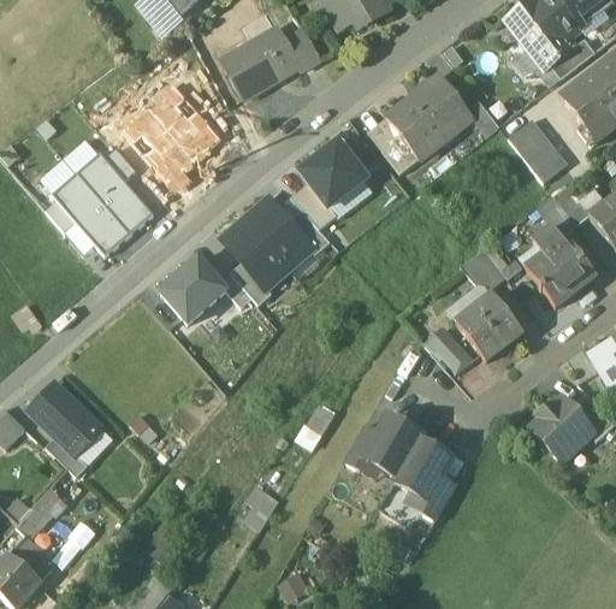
[(166,0),(179,16),(199,0),(166,0)]
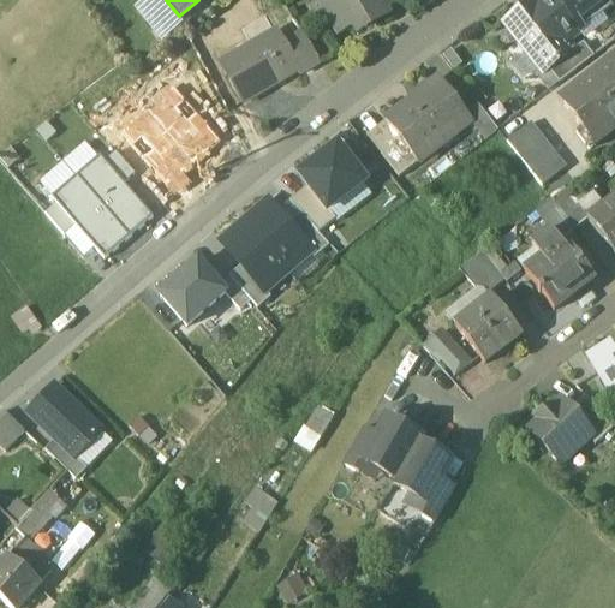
[(384,6),(381,0),(321,0),(339,29),(362,15),(366,23),(388,10),(386,6),(384,6)]
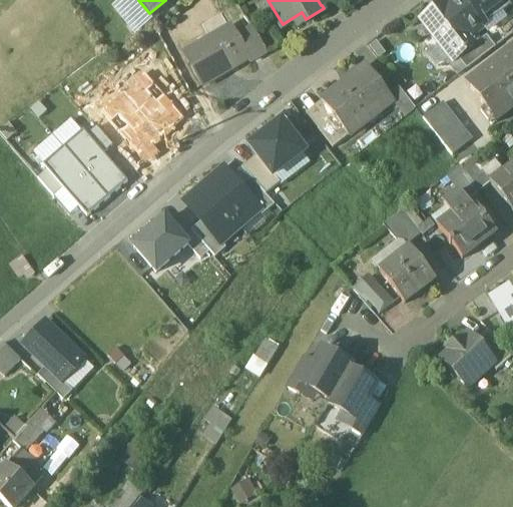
[(481,21),(465,0),(455,0),(451,3),(471,29),(481,21)]
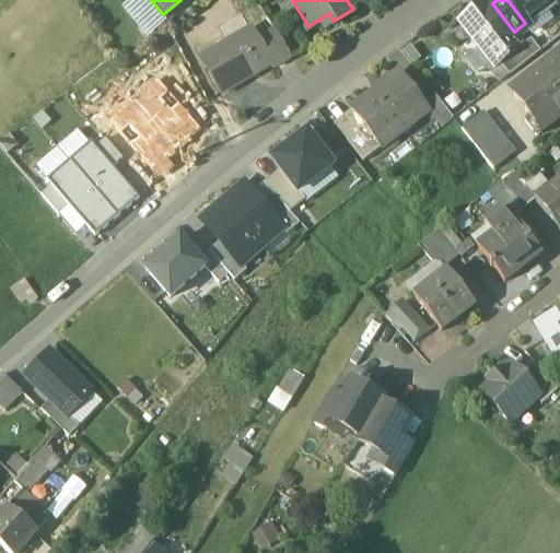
[(559,0),(508,0),(525,23),(527,25),(559,0)]
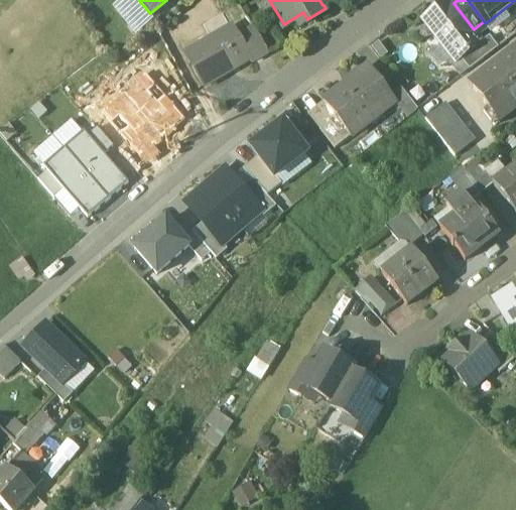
[(452,1),(447,1),(433,12),(429,11),(425,14),(425,18),(453,54),(456,55),(460,52),(461,54),(467,48),(468,49),(471,47),(470,46),(477,41),(476,40),(479,37),(479,36),(478,34),(474,29),(454,3),(452,1)]
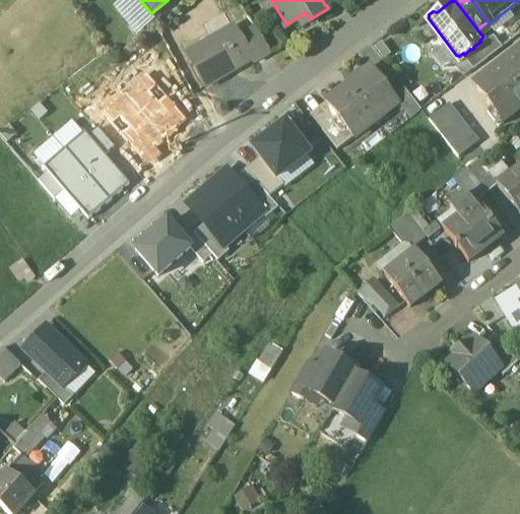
[(233,23),(187,51),(206,83),(251,57),(252,56),(239,34),(233,23)]
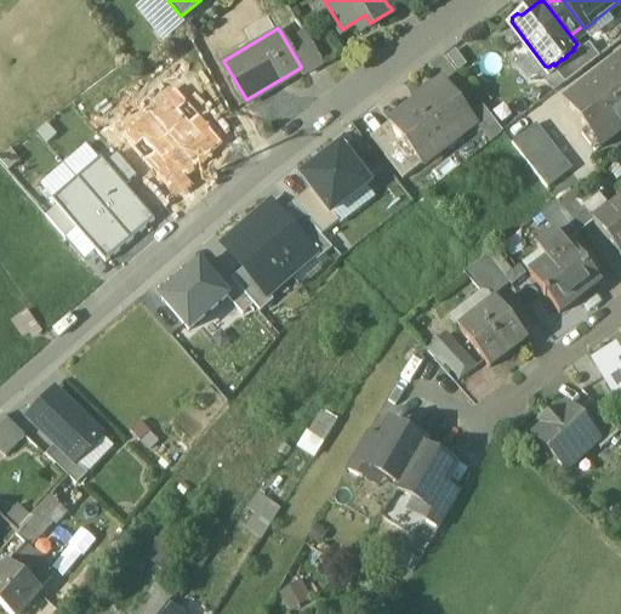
[(305,29),(285,40),(301,67),(300,68),(302,72),(323,60),(305,29)]
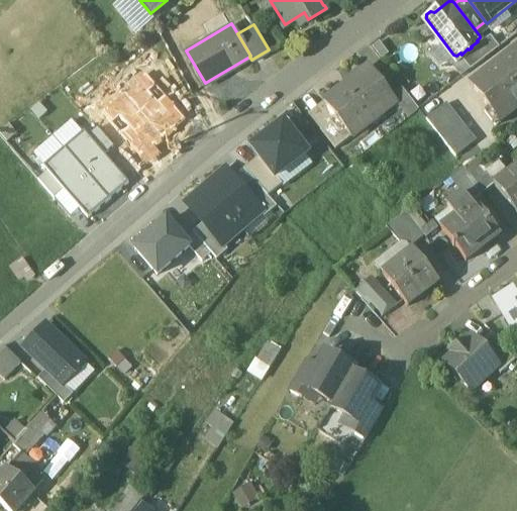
[(478,41),(471,46),(472,47),(469,49),(468,48),(461,55),(471,67),(498,44),(490,34),(484,39),(480,36),(480,37),(477,40),(478,41)]
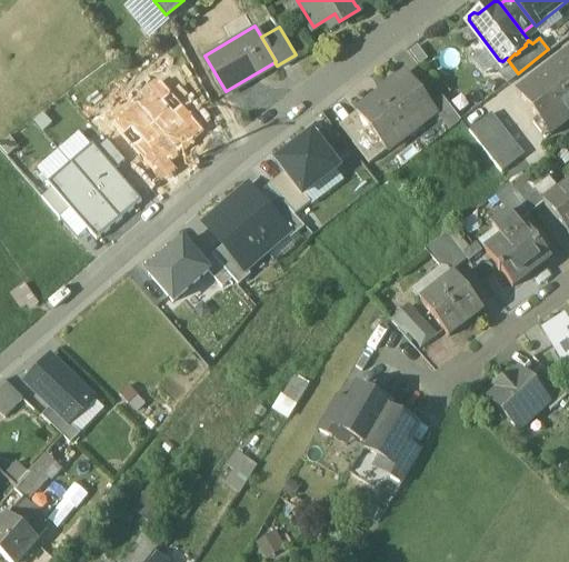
[(568,48),(516,89),(549,132),(568,116),(568,48)]
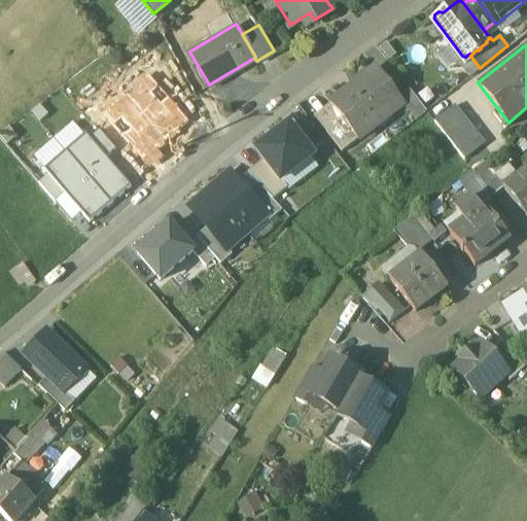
[(377,65),(330,100),(343,115),(358,136),(403,102),(405,101),(399,95),(377,65)]
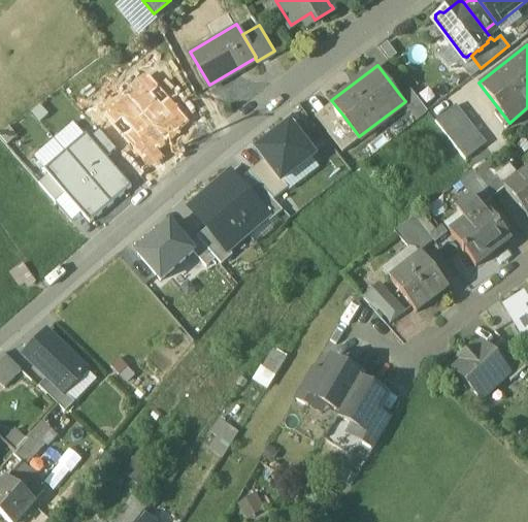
[(428,109),(410,87),(400,95),(405,101),(404,102),(417,118),(428,109)]
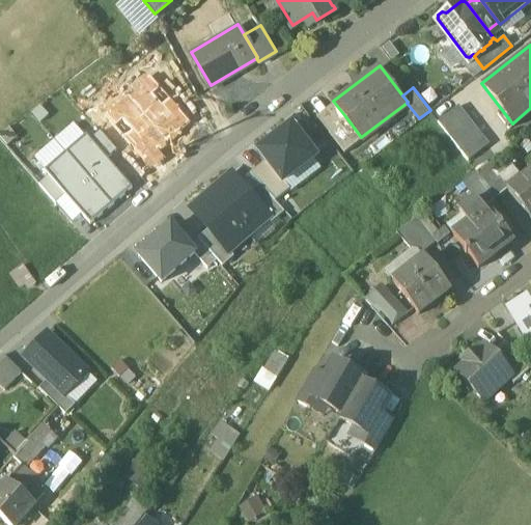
[(457,104),(438,119),(469,158),(487,142),(457,104)]
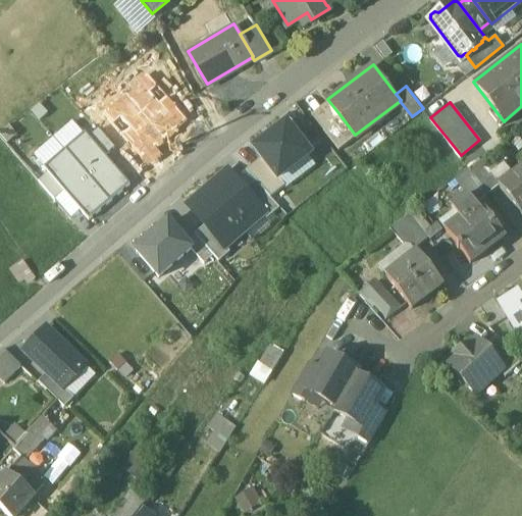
[(340,114),(323,126),(338,147),(355,135),(340,114)]
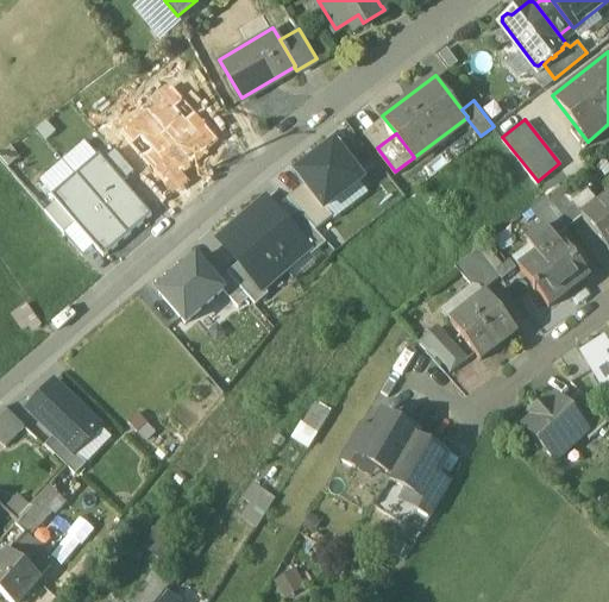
[(333,140),(296,169),(305,181),(324,205),(325,205),(332,213),(334,215),(368,189),(359,179),(362,176),(333,140)]
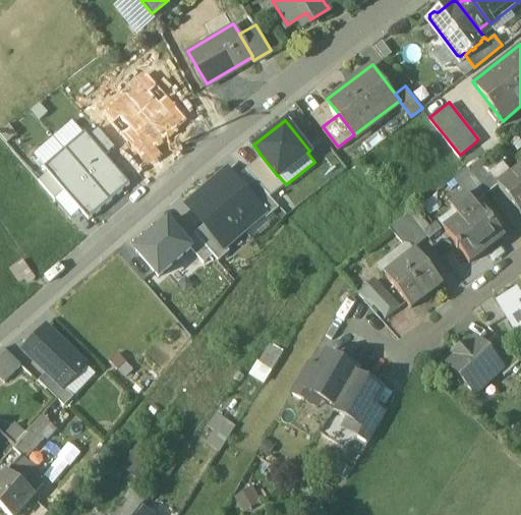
[(89,134),(105,153),(114,145),(99,126),(89,134)]
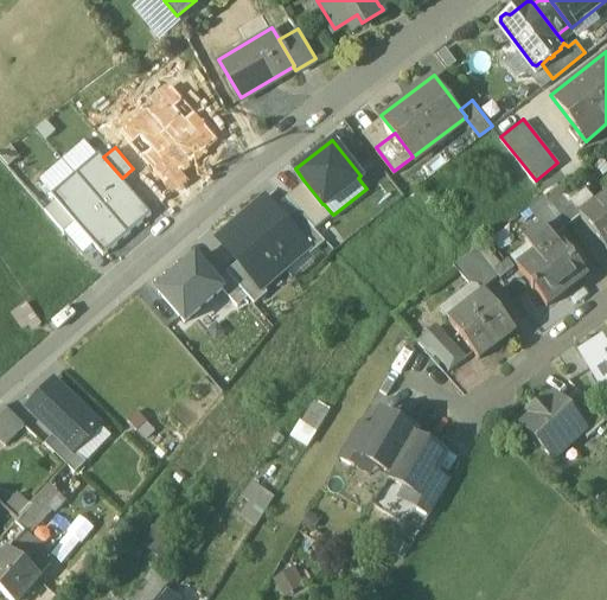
[(98,151),(75,171),(127,231),(151,210),(122,178),(103,157),(98,151)]
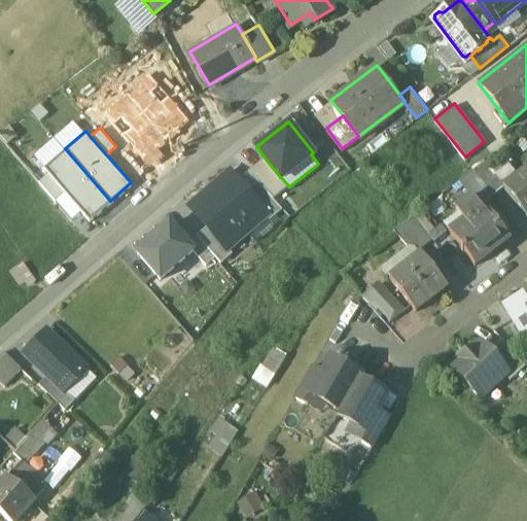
[(90,218),(110,201),(65,148),(54,136),(35,152),(45,165),(43,166),(47,171),(65,190),(90,218)]
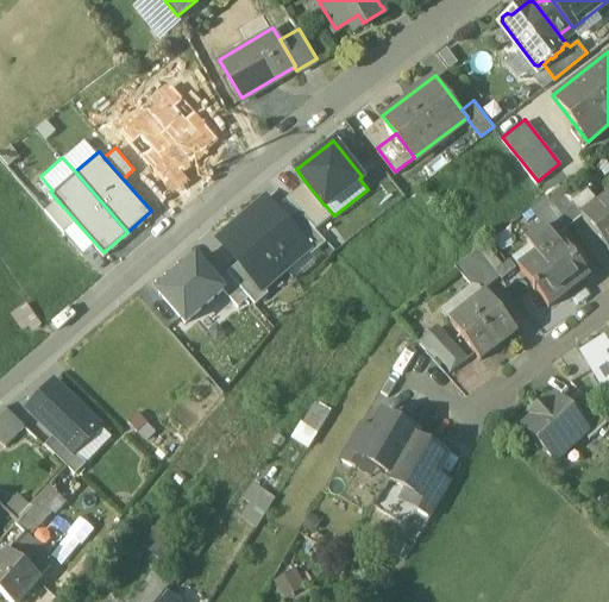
[(287,195),(297,208),(314,226),(332,213),(325,205),(324,205),(305,181),(287,195)]
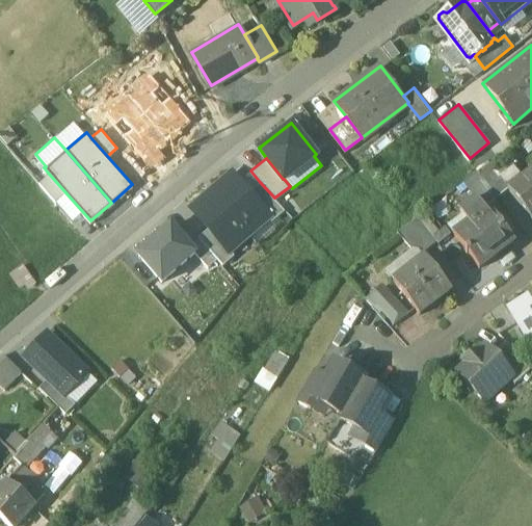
[(509,186),(489,160),(478,168),(500,195),(509,188),(508,187),(509,186)]
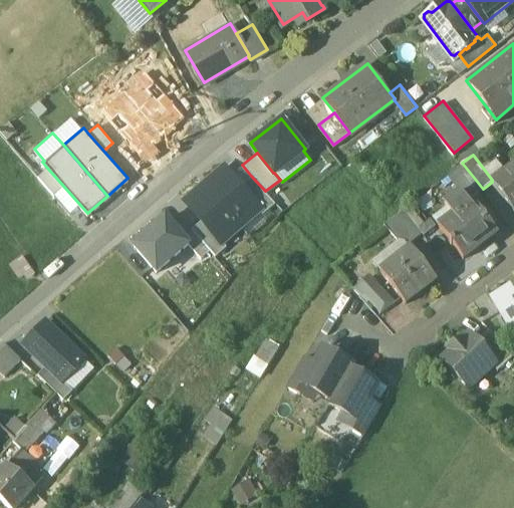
[(462,163),(448,174),(468,200),(483,189),(462,163)]
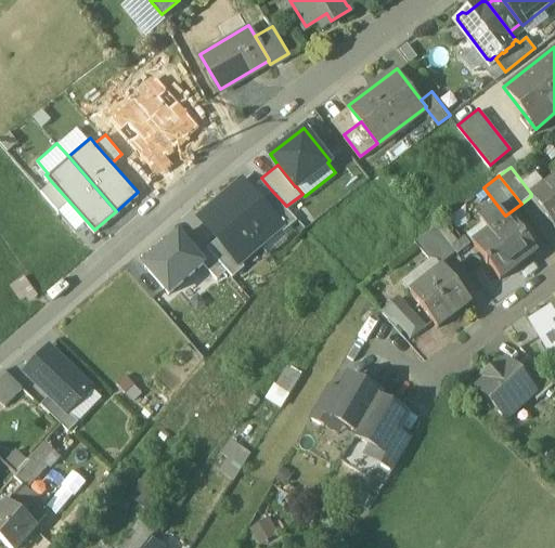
[(554,175),(531,194),(530,195),(531,196),(554,226),(554,175)]
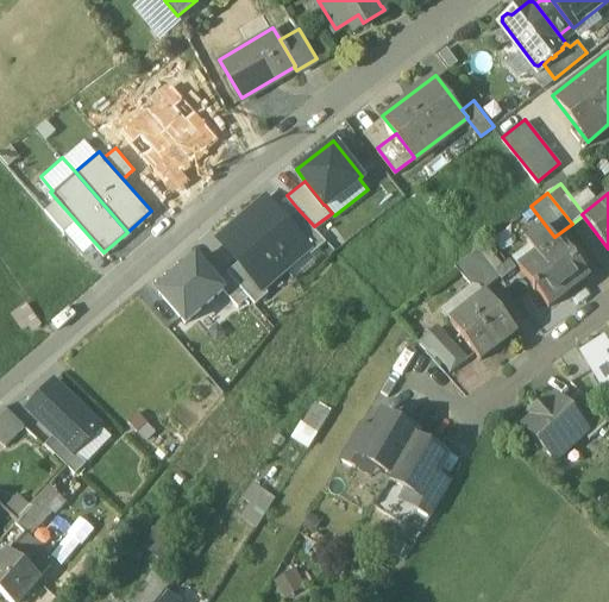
[(265,195),(242,215),(286,265),(308,245),(286,219),(265,195)]
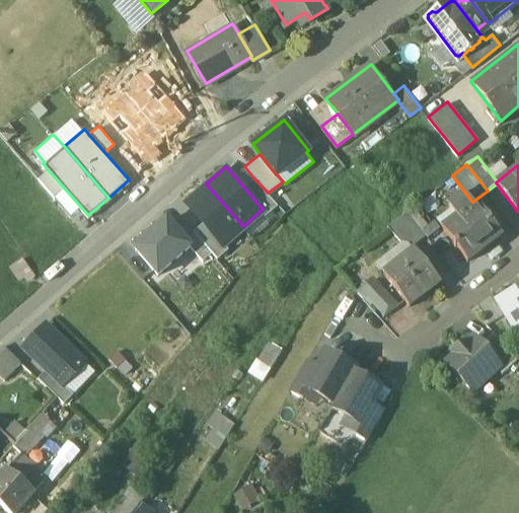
[(55,196),(64,188),(47,168),(38,176),(55,196)]
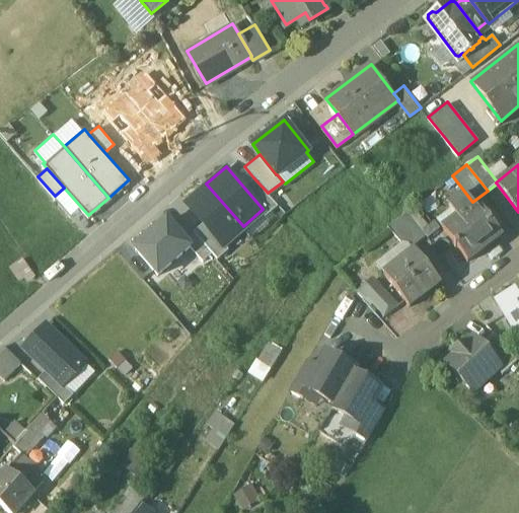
[(243,187),(263,209),(267,214),(278,204),(268,193),(253,177),(243,187)]
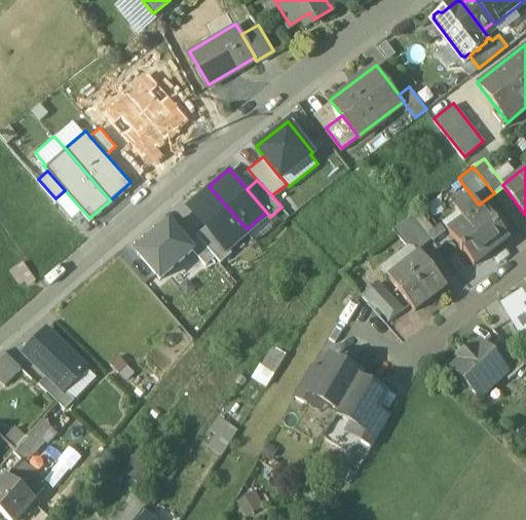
[(209,186),(188,203),(207,224),(226,247),(247,229),(209,186)]
